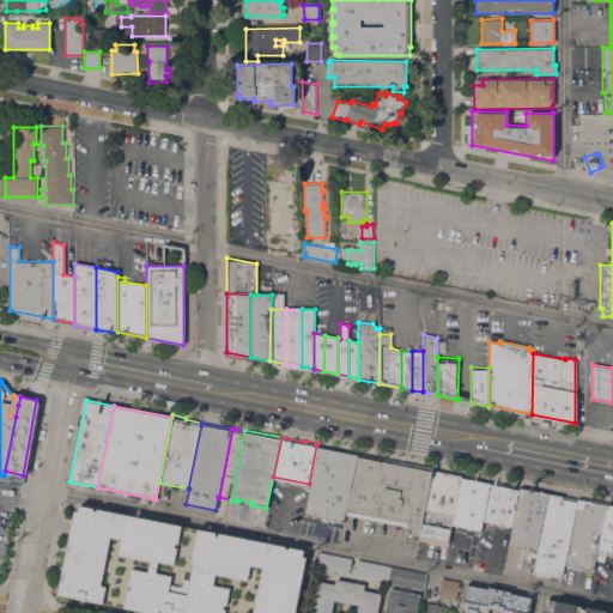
[(357,454),(345,515),(345,514),(344,522),(304,514),(309,484),(316,445),(357,454)]
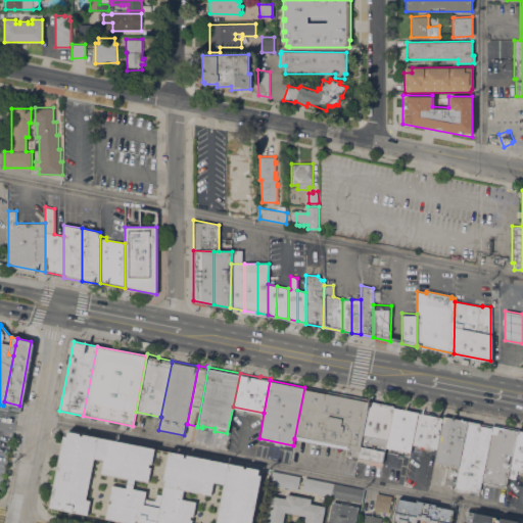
[(369,400),(358,457),(345,455),(346,448),(341,447),(340,452),(337,452),(338,446),(294,439),(304,387),(369,400)]
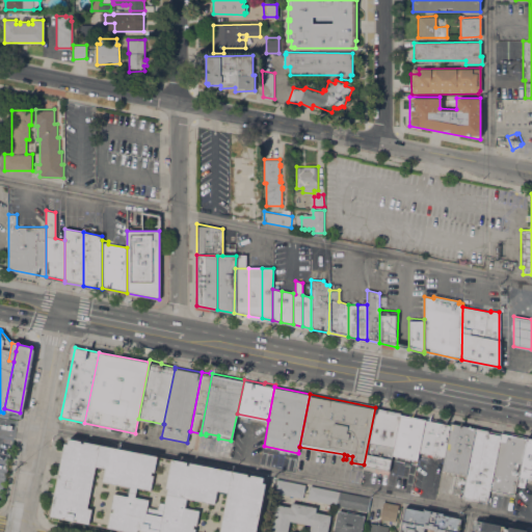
[(392,455),(391,455),(389,470),(364,464),(375,407),(375,406),(400,411),(400,413),(392,455)]
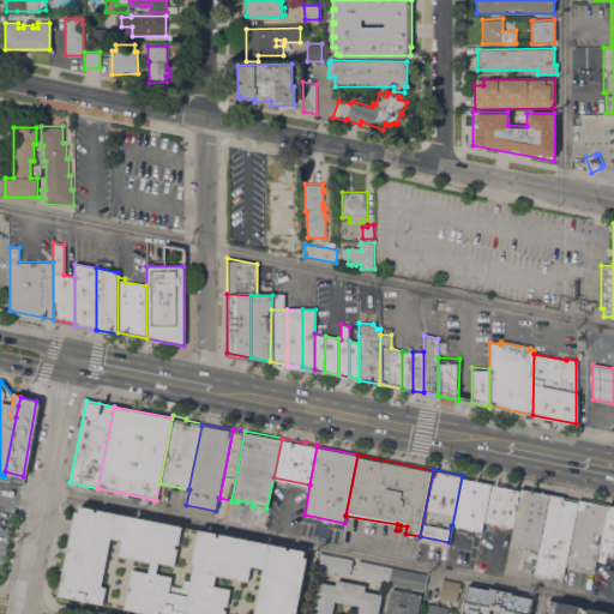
[(482,530),(452,525),(462,476),(492,482),(482,530)]
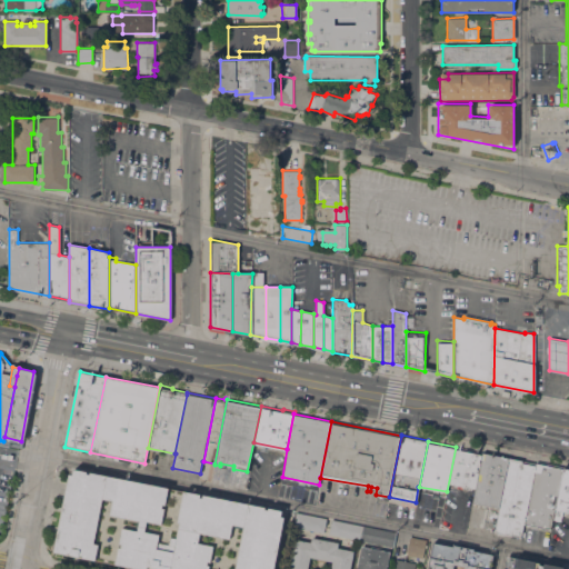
[(475,488),(457,485),(456,491),(451,490),(450,497),(446,496),(447,491),(456,447),(473,450),(475,448),(481,449),(481,450),(482,450),(475,488)]
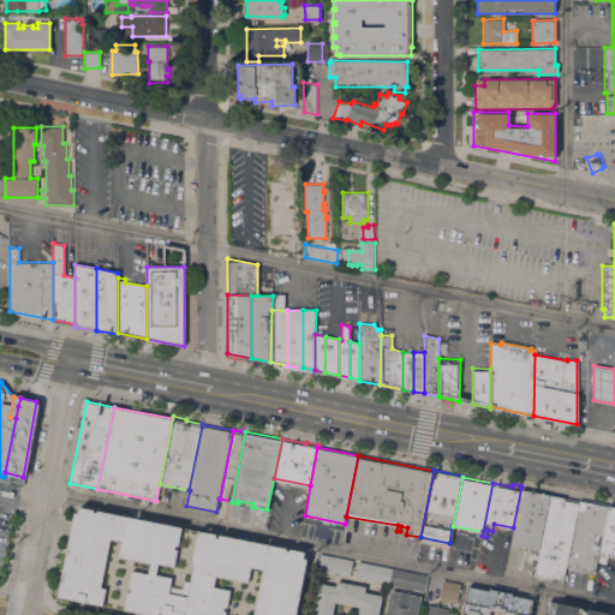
[(550,494),(539,549),(511,543),(514,527),(513,527),(521,487),(550,494)]
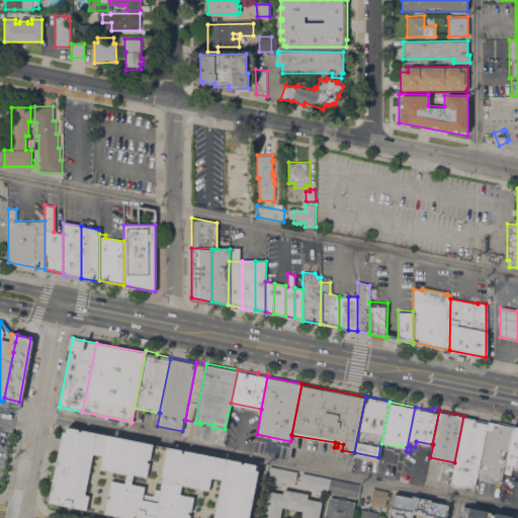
[(464,416),(464,414),(473,416),(473,415),(480,416),(480,417),(489,419),(488,421),(477,477),(475,489),(450,485),(454,462),(463,416),(464,416)]
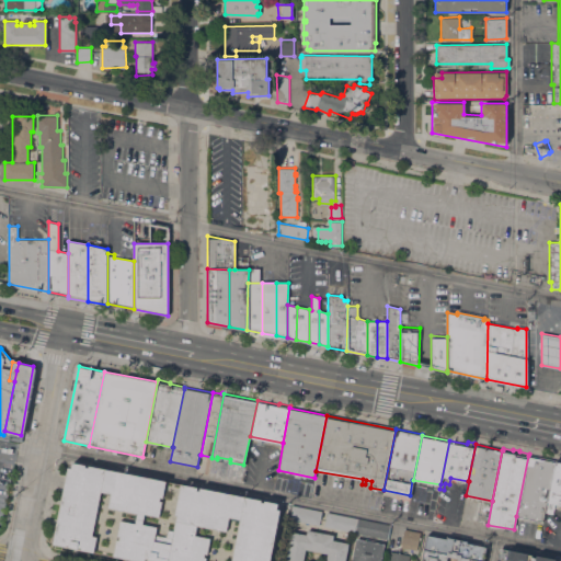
[(556,461),(545,512),(542,522),(516,516),(528,456),(556,461)]
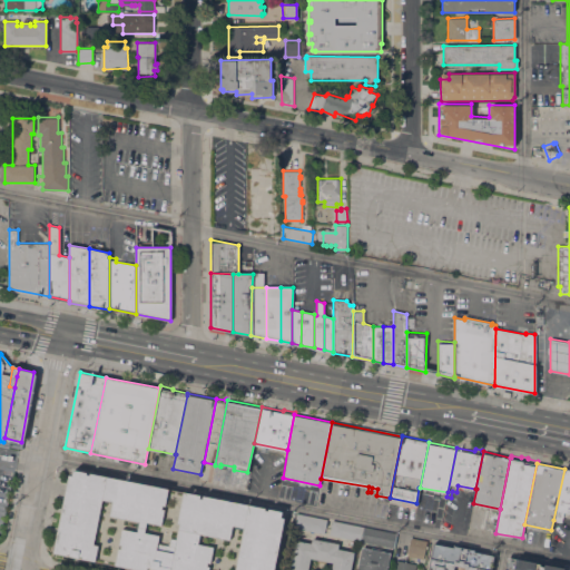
[(87,472),(87,473),(89,474),(90,472),(200,494),(200,498),(203,498),(204,495),(265,508),(265,510),(268,510),(268,508),(283,511),(282,517),(284,518),(274,569),(158,569),(147,568),(147,569),(141,569),(53,552),(69,474),(72,475),(74,469),(87,472)]
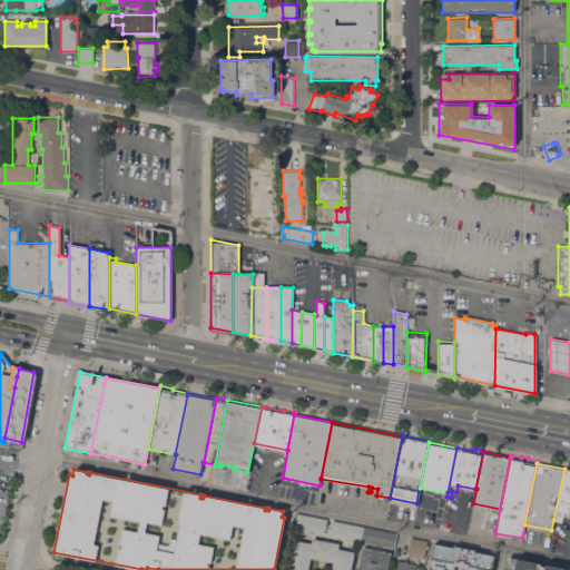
[(569,513),(563,512),(562,522),(553,520),(564,469),(569,469),(569,513)]
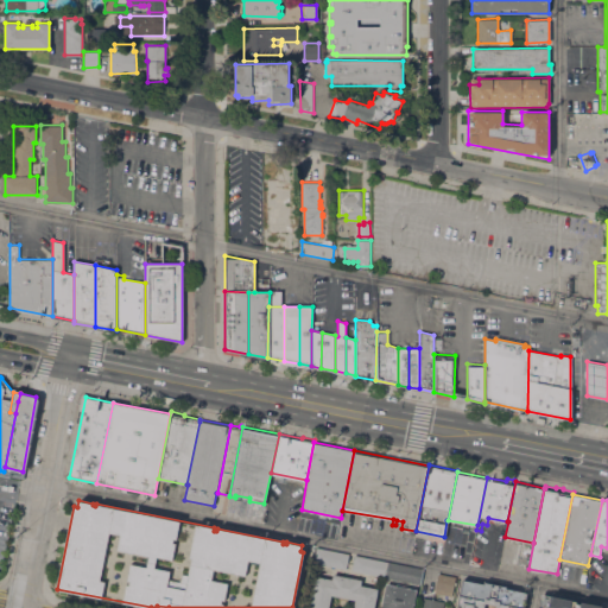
[(349,553),(346,569),(314,563),(316,548),(349,553)]
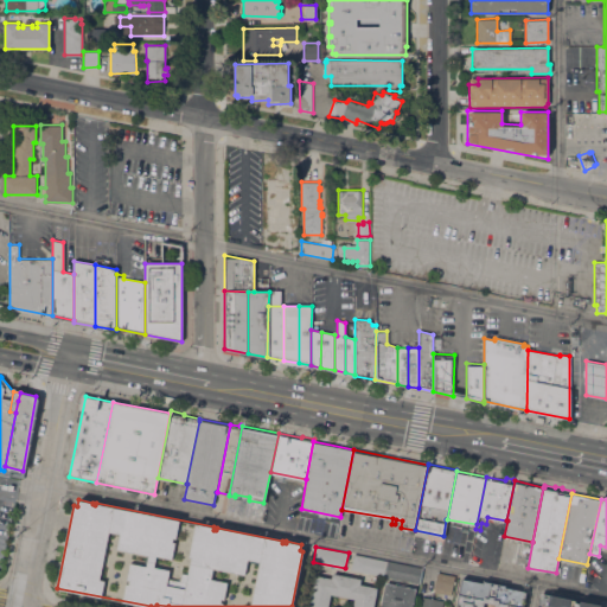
[(387,561),(384,576),(351,569),(353,554),(387,561)]
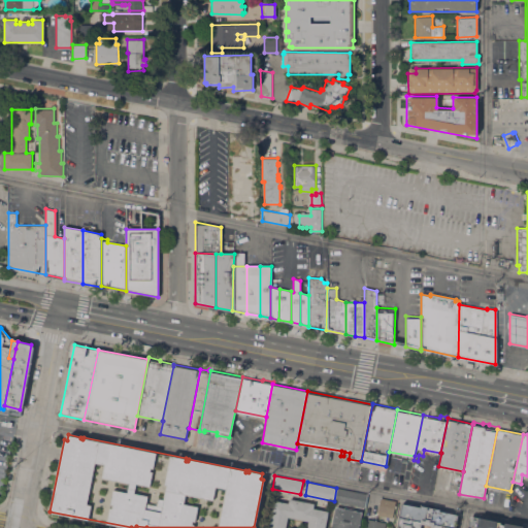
[(367,493),(365,506),(335,501),(338,488),(367,493)]
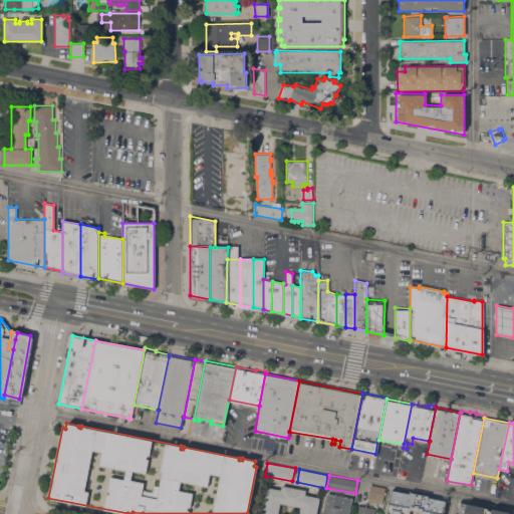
[(370,484),(384,487),(381,504),(366,501),(370,484)]
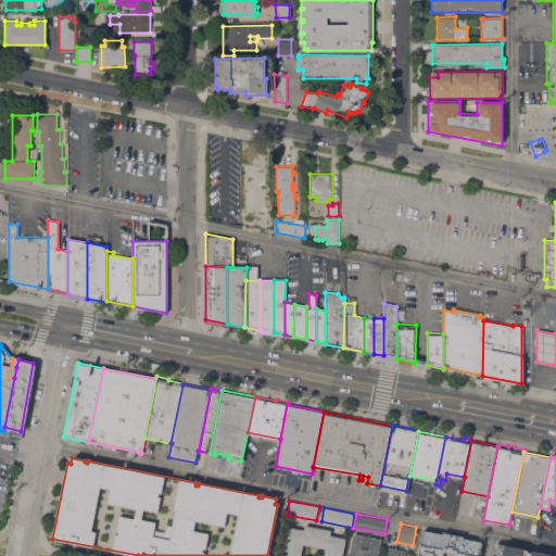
[(281,555),(288,527),(303,530),(304,525),(330,530),(329,535),(345,539),(341,555),(323,555),(325,548),(317,547),(317,548),(310,547),(310,545),(303,544),(301,555),(302,555),(301,555),(281,555)]
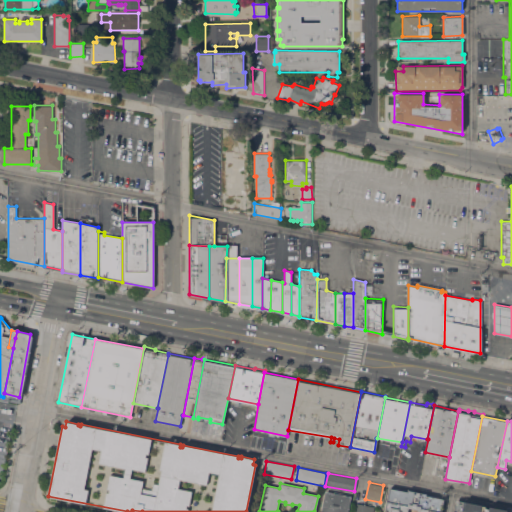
[(384,511),(389,488),(407,491),(407,490),(426,493),(426,495),(444,499),(441,511),(384,511)]
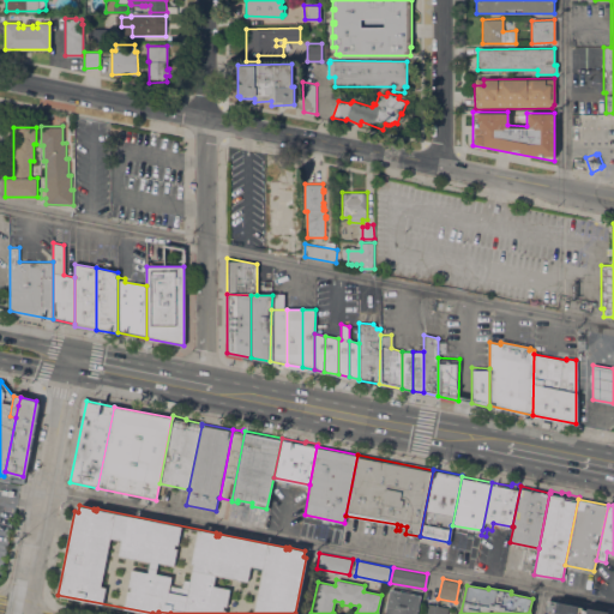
[(416,613),(385,613),(390,589),(421,595),(416,613)]
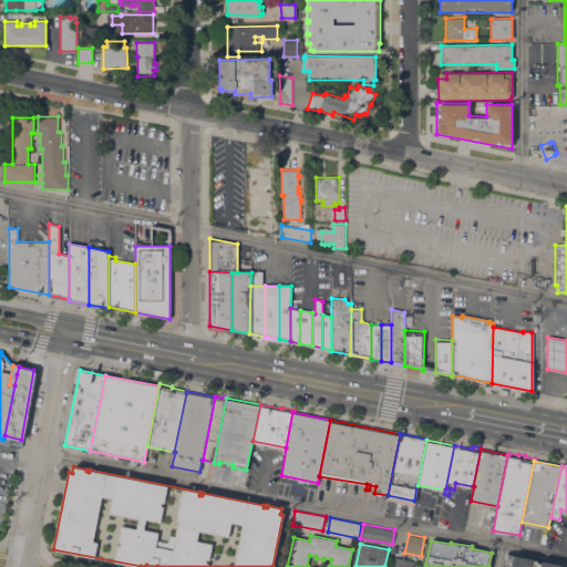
[(566,566),(503,566),(506,555),(513,557),(513,555),(560,564),(562,560),(566,560),(566,566)]
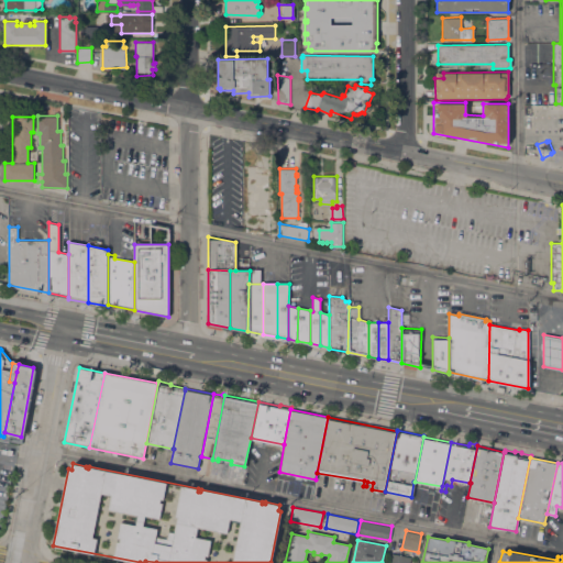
[(387,562),(389,553),(411,558),(410,562),(387,562)]
